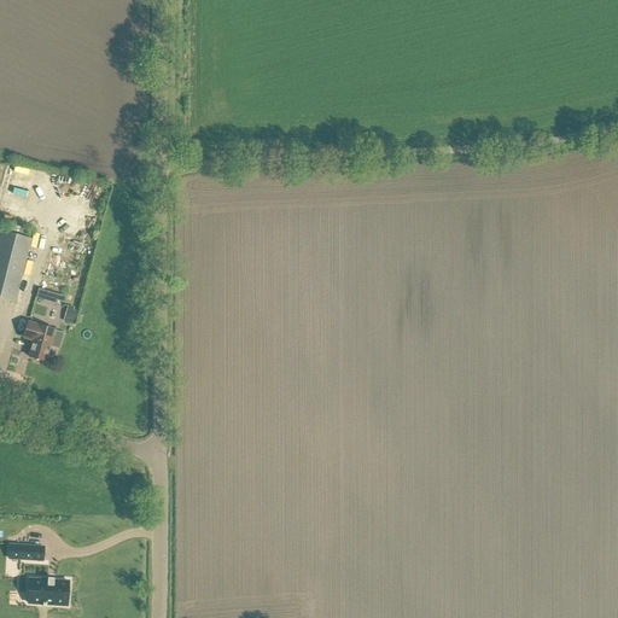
[(0,231),(0,299),(13,304),(30,239),(0,231)]
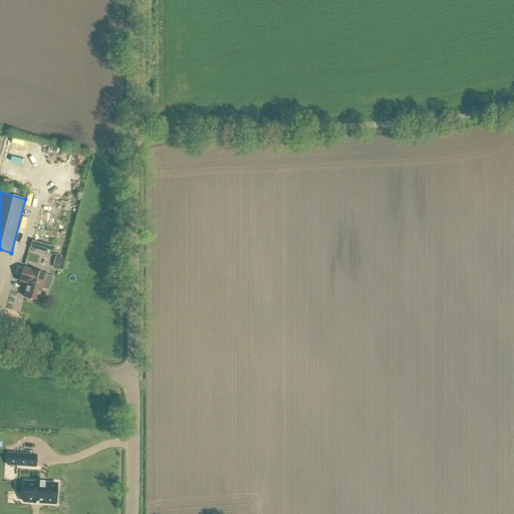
[(30,248),(36,250),(38,243),(32,241),(30,248)]
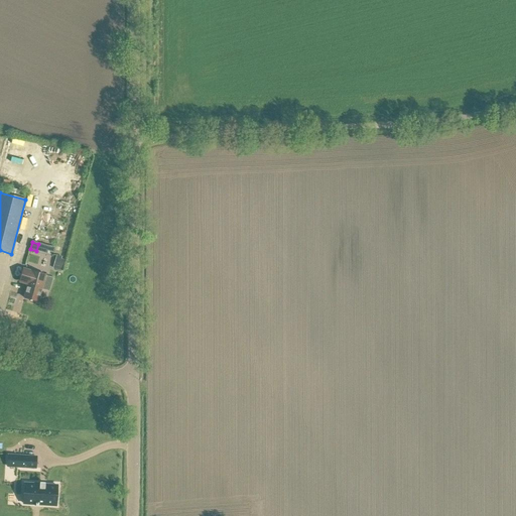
[(56,255),(52,269),(61,271),(65,261),(60,259),(61,257),(56,255)]
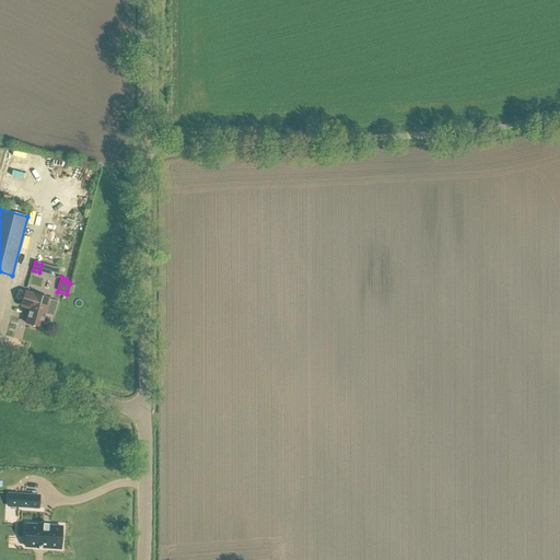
[(57,301),(26,292),(22,306),(30,308),(26,324),(41,327),(46,311),(54,313),(57,302),(57,301)]
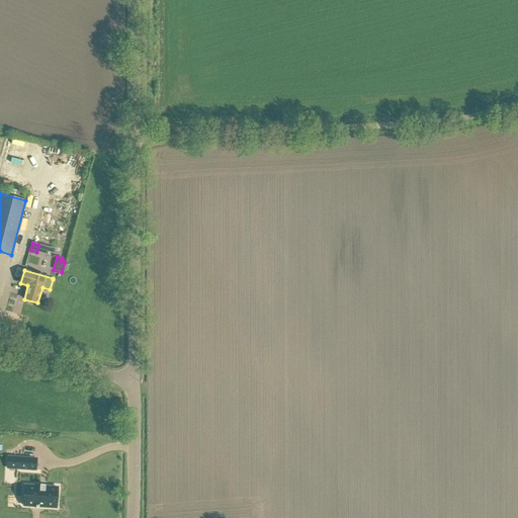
[(35,470),(36,459),(16,457),(15,469),(35,470)]
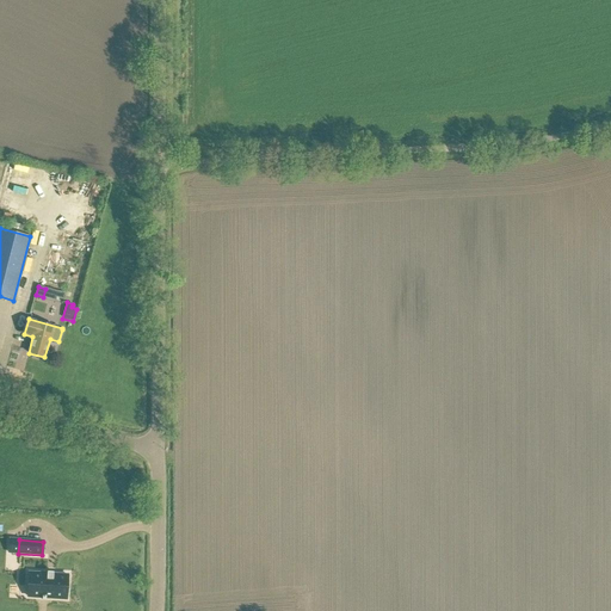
[(66,599),(68,575),(53,574),(53,572),(47,572),(47,574),(29,573),(28,597),(42,598),(42,600),(45,600),(45,598),(66,599)]
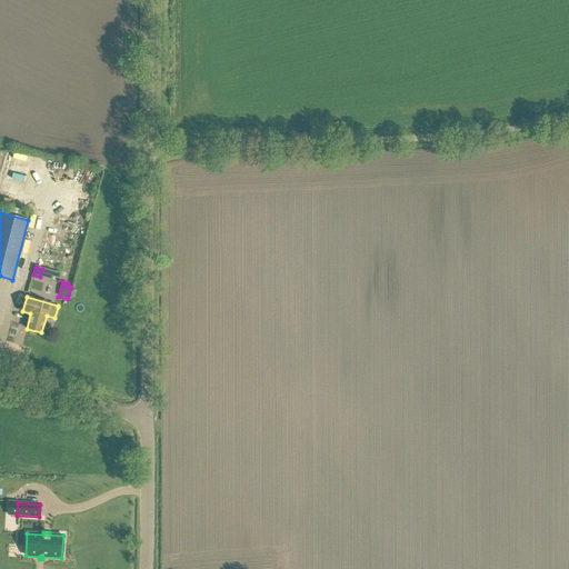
All buildings are outlined.
